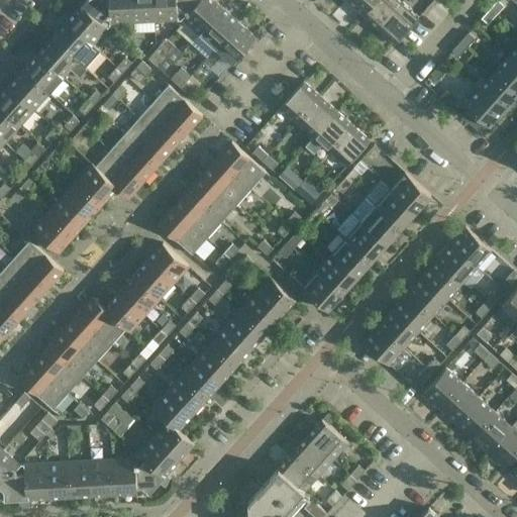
[(74,0),(80,6),(81,4),(107,27),(112,22),(110,0),(74,0)]
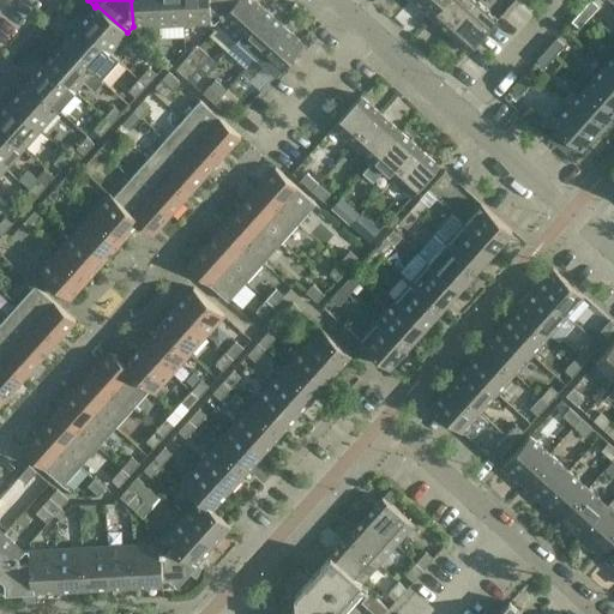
[(158,25),(156,0),(131,0),(133,26),(158,25)]
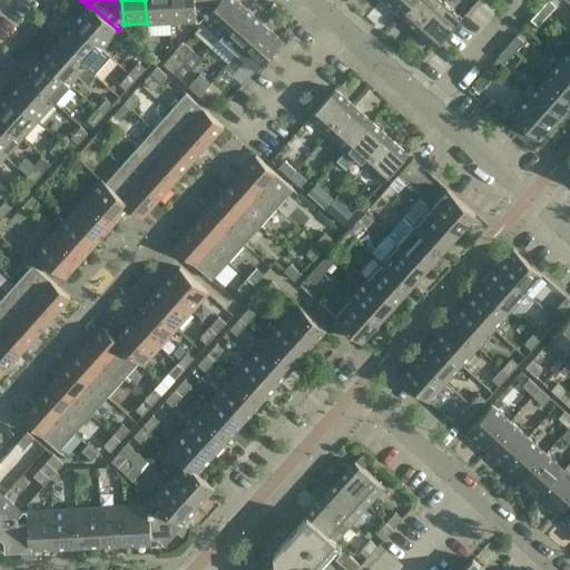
[(169,0),(145,0),(147,23),(170,22),(169,0)]
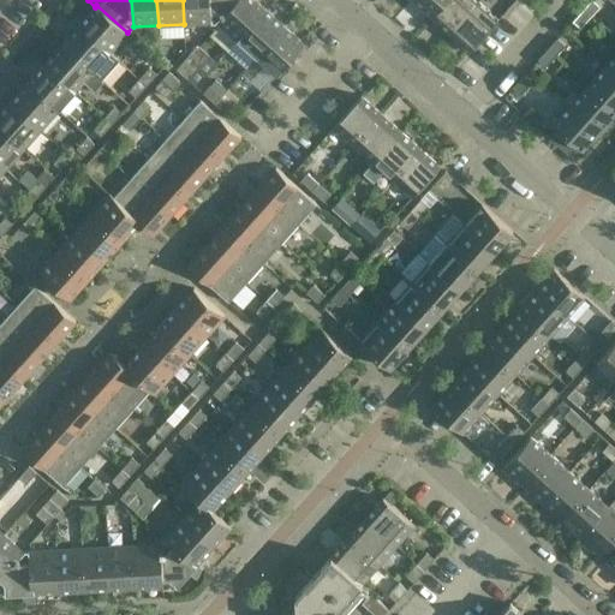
[(208,0),(183,0),(184,24),(210,23),(208,0)]
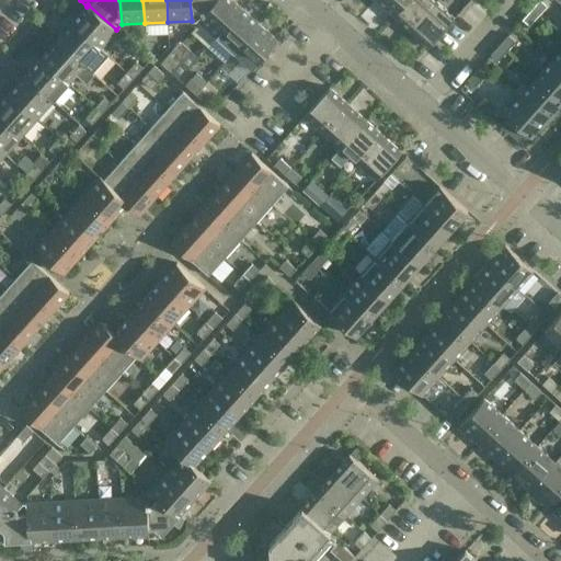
[(190,0),(192,21),(198,20),(217,0),(190,0)]
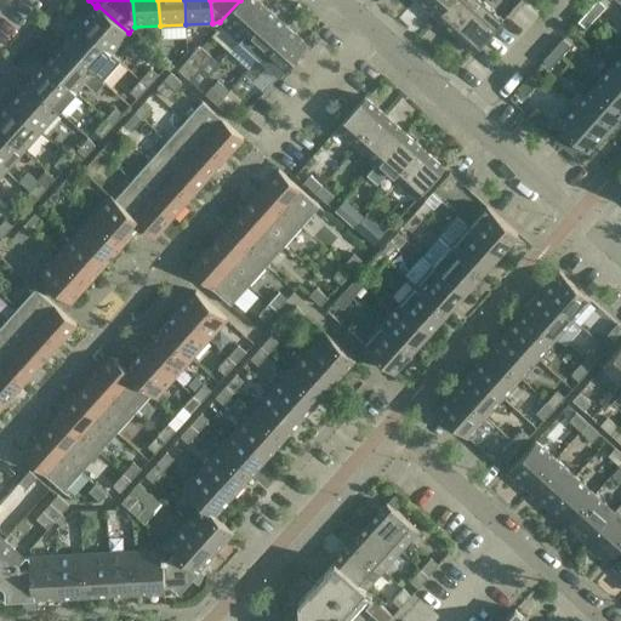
[(257,0),(240,0),(220,22),(239,40),(267,9),(257,0)]
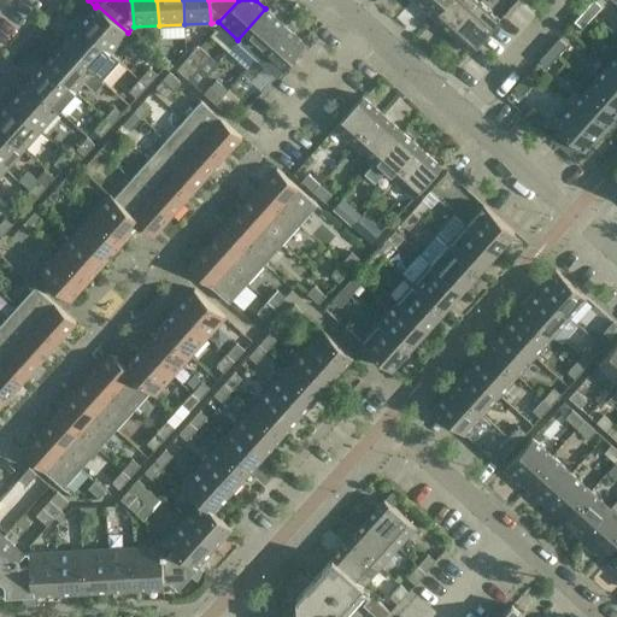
[(416,0),(433,15),(446,0),(416,0)]
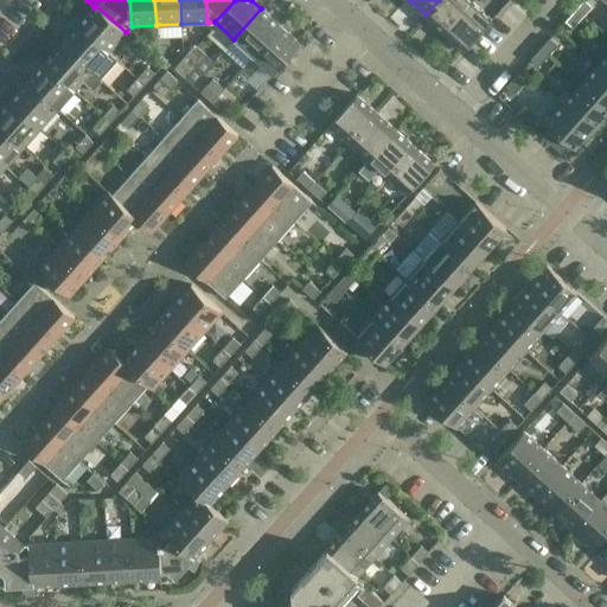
[(471,0),(439,0),(426,14),(445,32),(472,1),(471,0)]
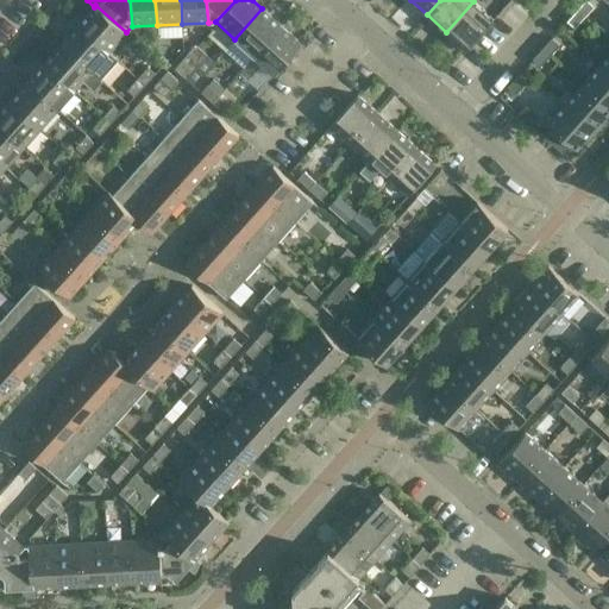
[(594,6),(586,0),(585,0),(577,10),(584,17),(594,6)]
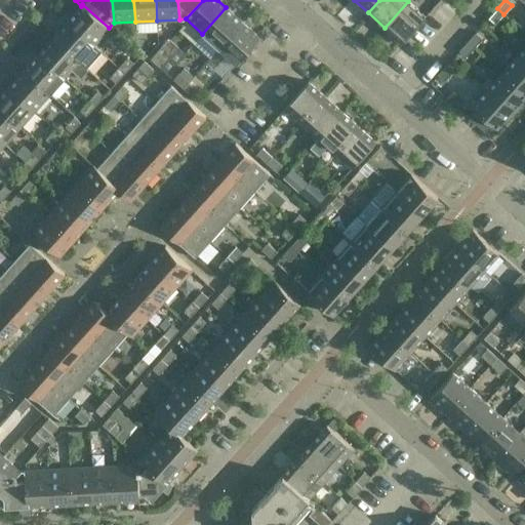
[(408,1),(385,28),(402,42),(426,16),(408,1)]
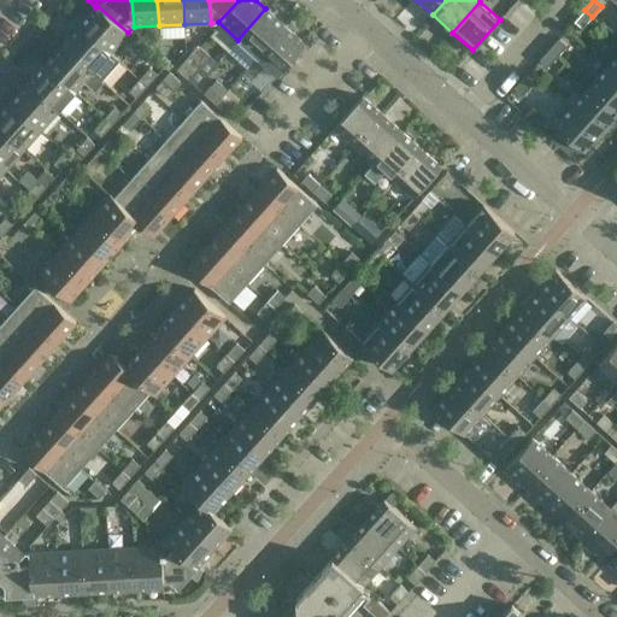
[(97,5),(95,7),(80,24),(111,52),(128,33),(97,5)]
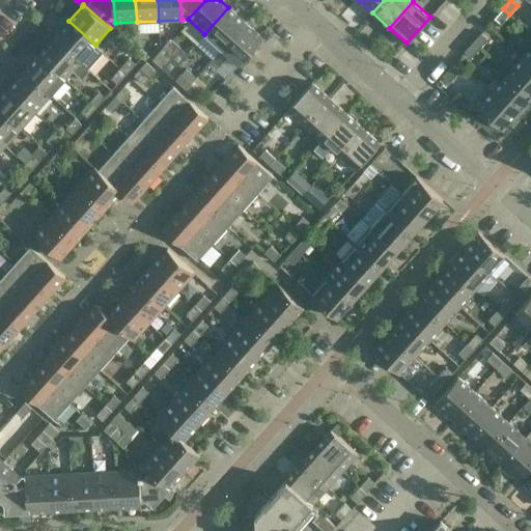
[(245,22),(228,7),(204,34),(221,49),(245,22)]
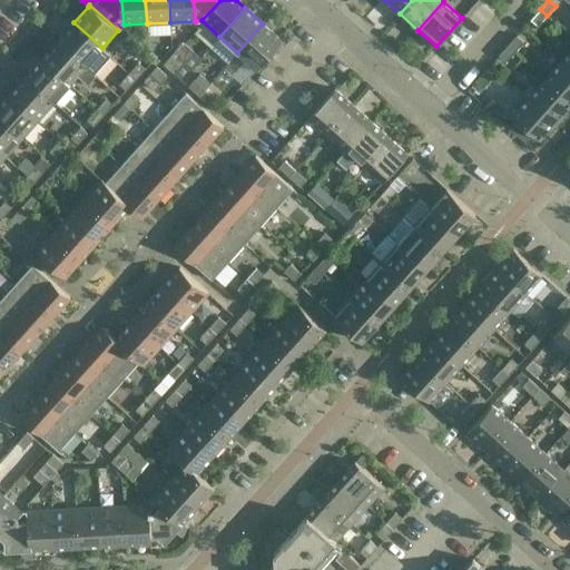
[(547,16),(540,9),(530,19),(538,26),(547,16)]
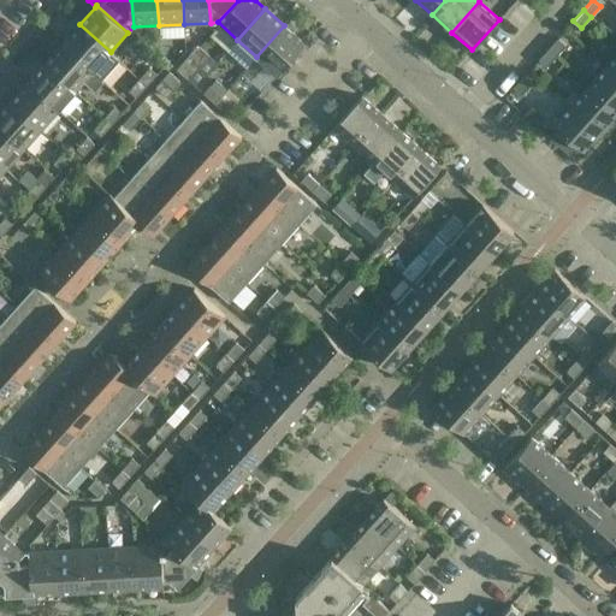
[(111,52),(80,24),(61,43),(102,80),(119,60),(111,52)]
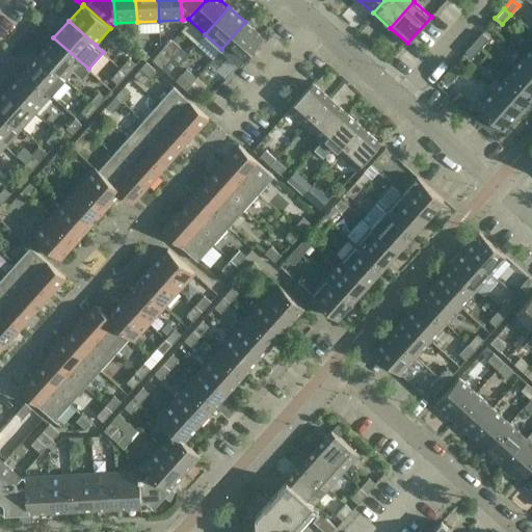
[(263,37),(245,22),(221,49),(239,64),(263,37)]
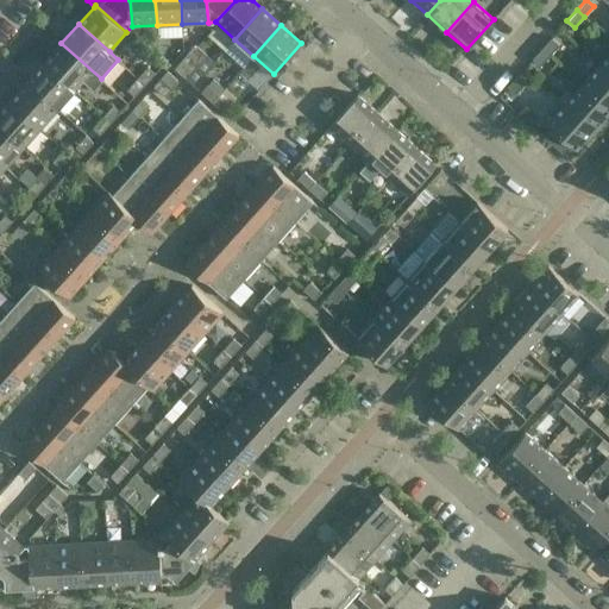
[(559,44),(552,37),(542,48),(550,55),(559,44)]
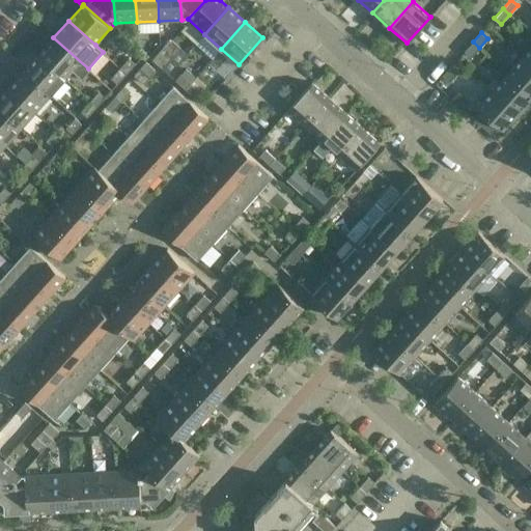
[(88,68),(53,37),(38,54),(65,78),(73,71),(82,79),(89,71),(88,68)]
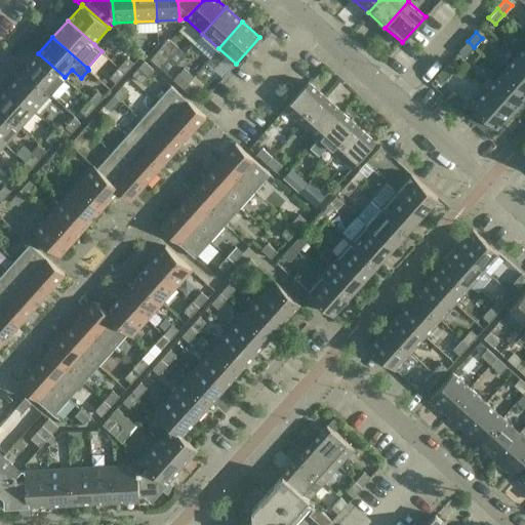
[(169,38),(163,45),(172,54),(178,46),(169,38)]
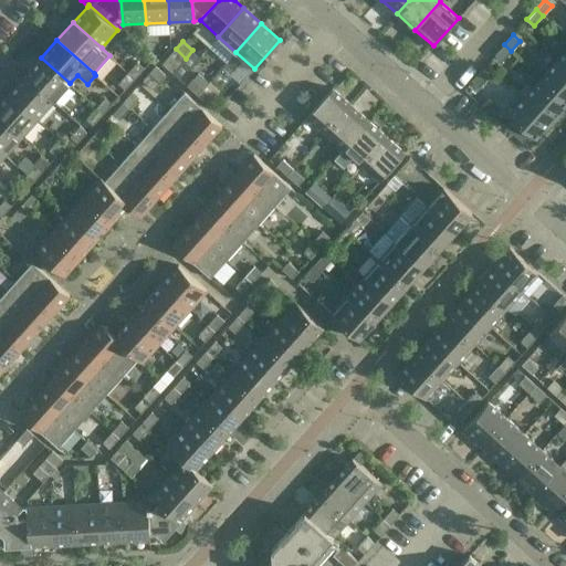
[(511,51),(504,44),(495,54),(502,61),(511,51)]
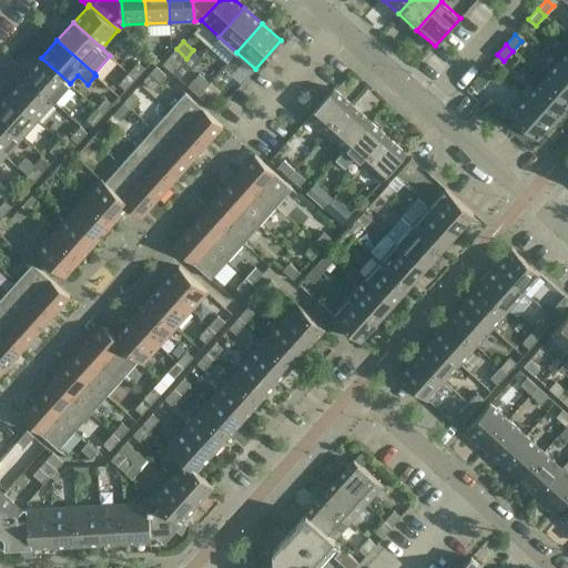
[(186,59),(176,49),(170,57),(180,66),(186,59)]
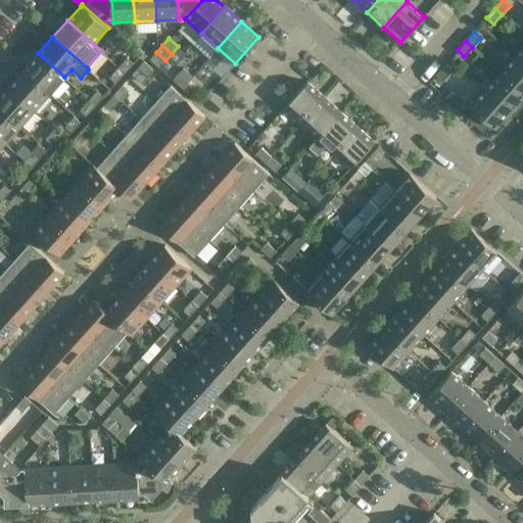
[(165,60),(156,52),(150,58),(159,67),(165,60)]
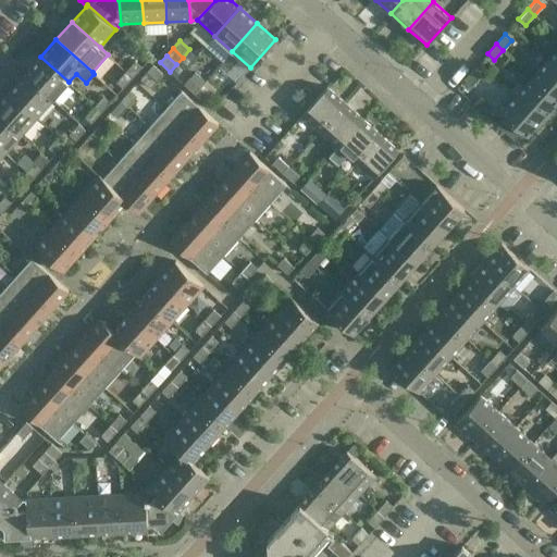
[(69,82),(40,57),(25,75),(53,100),(69,82)]
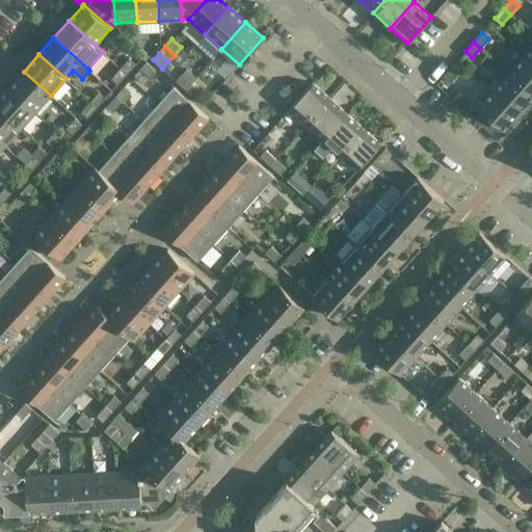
[(531,63),(524,56),(508,73),(531,94),(531,63)]
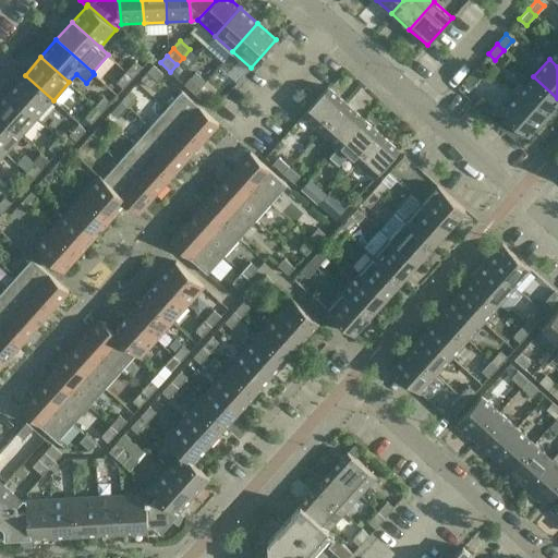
[(133,77),(142,68),(136,62),(128,72),(133,77)]
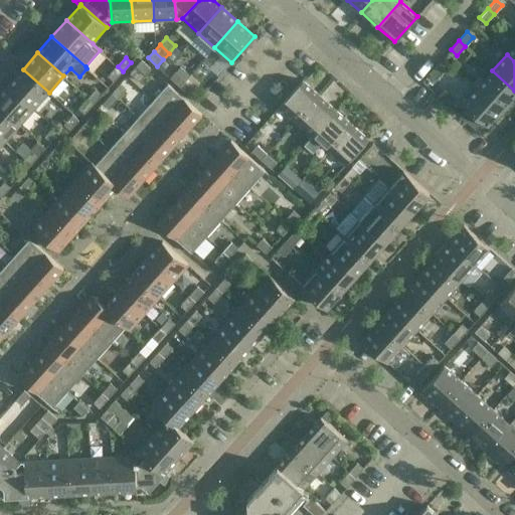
[(141,59),(130,72),(140,81),(151,68),(141,59)]
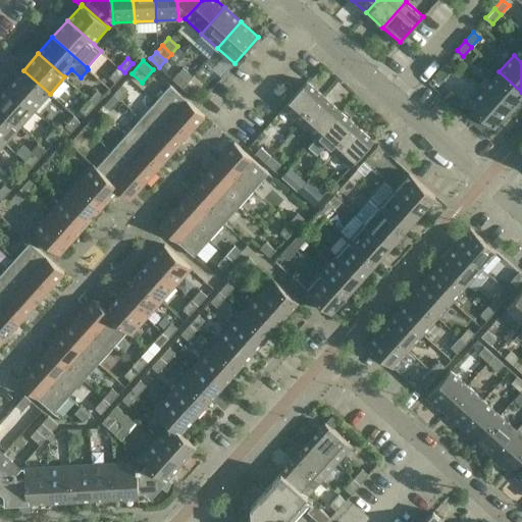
[(434,74),(435,74),(441,81),(450,71),(444,65),(434,74)]
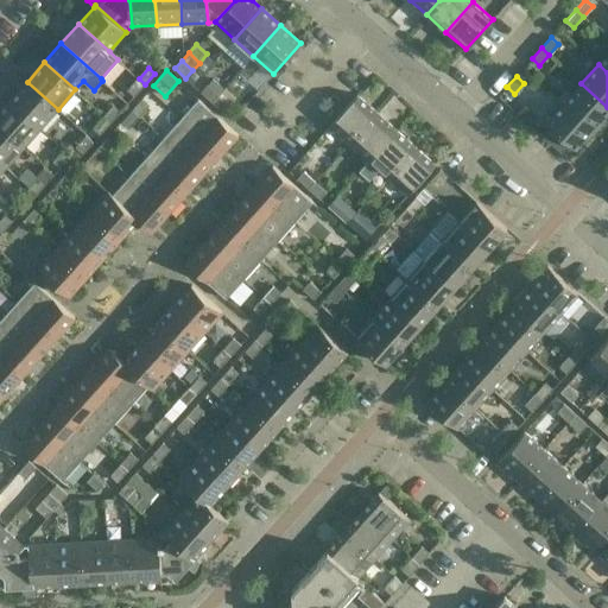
[(134,96),(145,84),(139,78),(128,90),(134,96)]
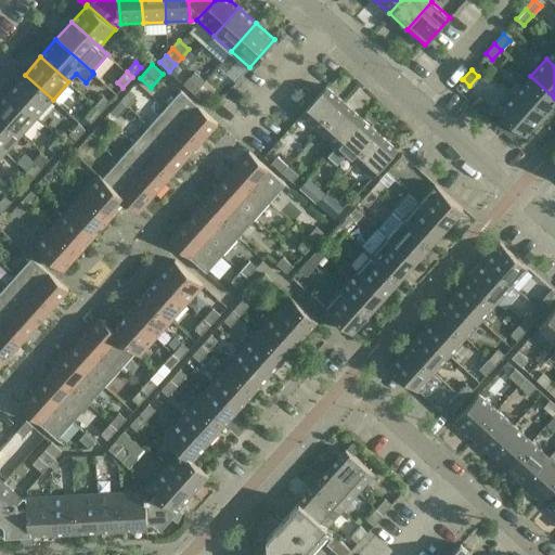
[(193,93),(205,80),(194,72),(182,84),(193,93)]
